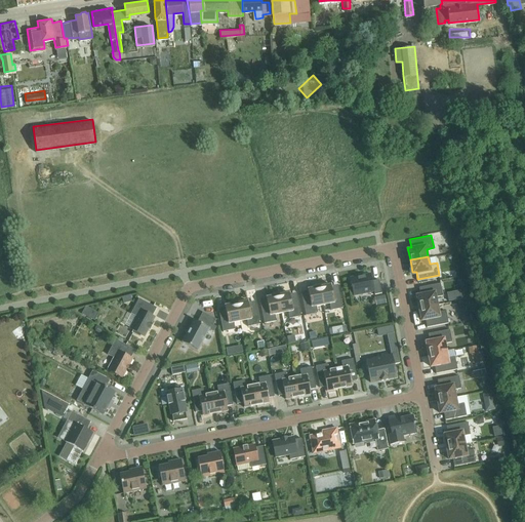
[(350,276),(353,293),(373,289),(374,292),(381,291),(378,278),(372,279),(371,272),(350,276)]
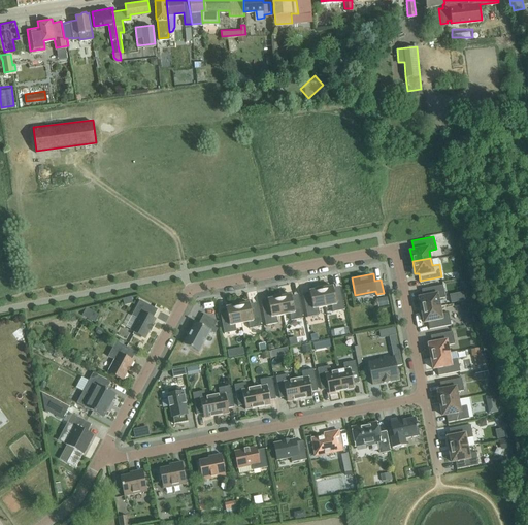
[(422,308),(439,304),(438,297),(446,295),(442,283),(421,287),(423,295),(419,295),(422,308)]
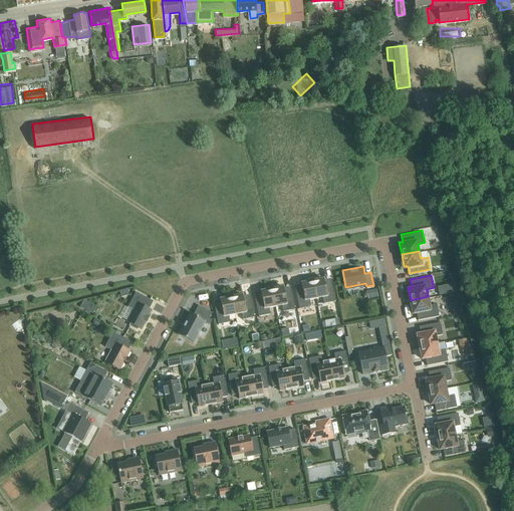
[(309,298),(316,296),(312,276),(310,276),(308,277),(307,278),(305,279),(304,280),(304,281),(301,281),(302,285),(295,286),(299,306),(311,304),(309,298)]
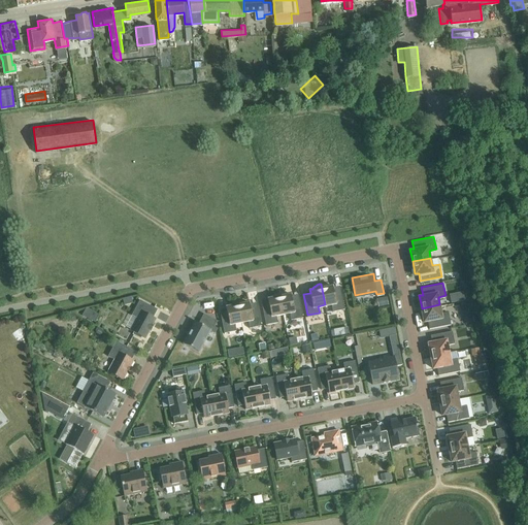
[(321,284),(325,304),(331,303),(333,310),(344,307),(340,287),(333,288),(332,285),(329,285),(330,284),(328,284),(326,284),(324,284),(323,284),(321,284)]
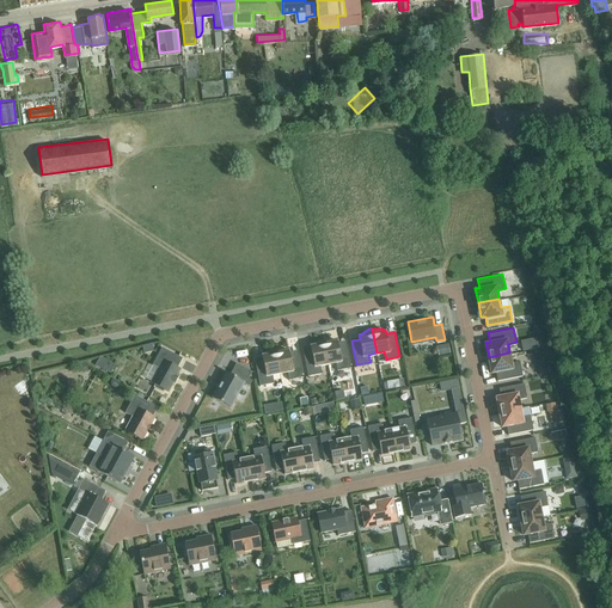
[(320,364),(328,362),(323,338),(322,338),(319,339),(317,341),(316,342),(313,342),(314,343),(314,344),(311,344),(311,349),(304,350),(308,374),(322,372),(320,364)]
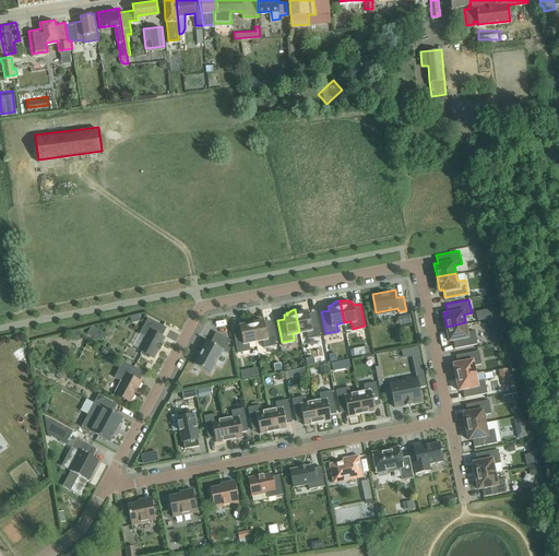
[(295,309),(299,331),(307,330),(308,336),(321,334),(317,312),(309,314),(308,310),(305,310),(305,309),(302,309),(301,309),(299,309),(297,309),(295,309)]
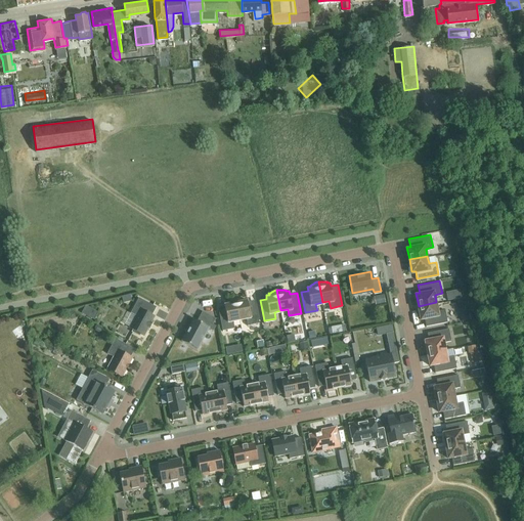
[(139,296),(131,311),(136,314),(129,326),(133,328),(132,330),(139,334),(140,332),(144,334),(148,326),(149,326),(151,321),(155,314),(151,313),(157,305),(139,296)]
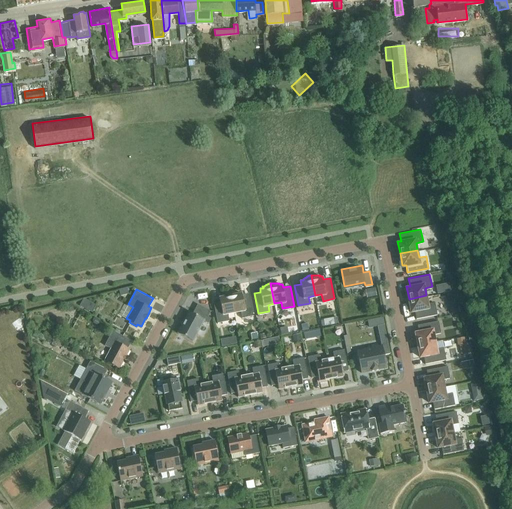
[(227,313),(234,311),(230,291),(228,291),(227,292),(225,293),(223,293),(222,294),(222,295),(219,296),(220,300),(213,301),(217,321),(229,319),(227,313)]
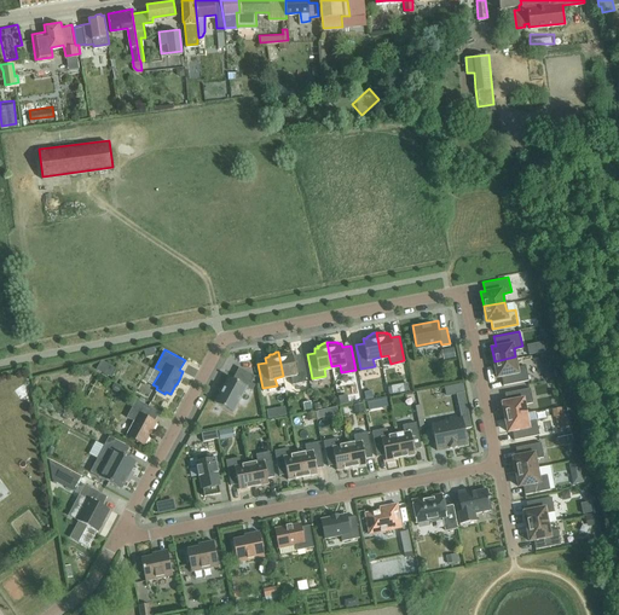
[(278,352),(283,376),(290,375),(293,382),(306,379),(301,355),(293,357),(293,353),(289,353),(289,352),(287,352),(284,352),(282,352),(281,352),(278,352)]
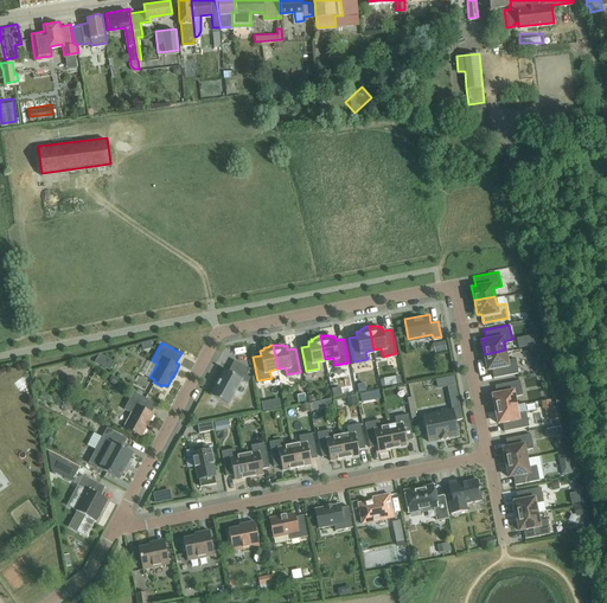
[(100,350),(95,358),(112,366),(115,358),(100,350)]
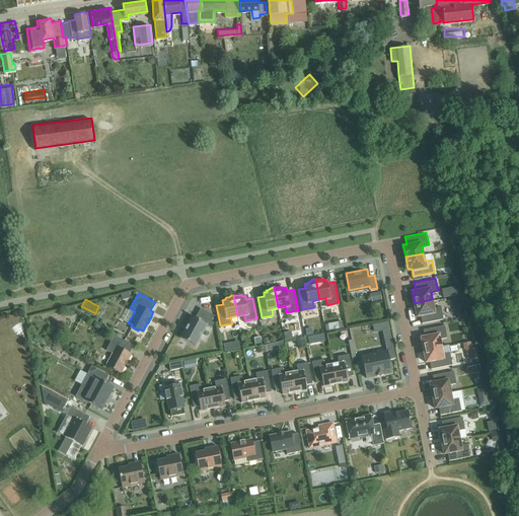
[(433,306),(432,299),(415,303),(417,315),(421,314),(422,321),(443,317),(440,305),(433,306)]
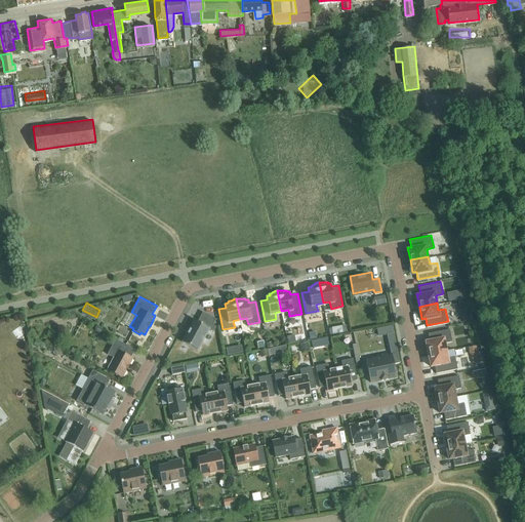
[(450,319),(466,317),(465,304),(449,306),(450,319)]
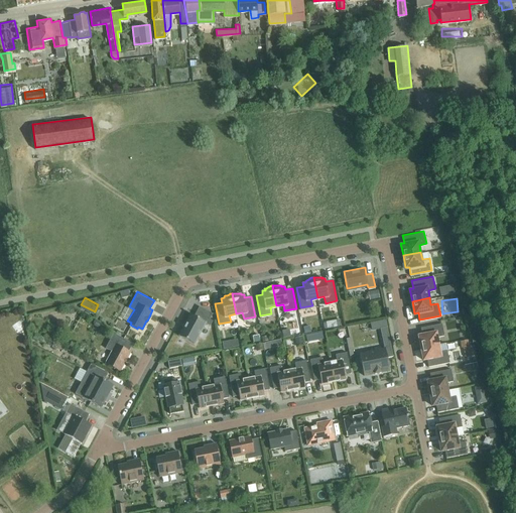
[(212,311),(200,305),(195,314),(190,312),(179,335),(195,343),(206,322),(210,324),(212,319),(209,317),(212,311)]
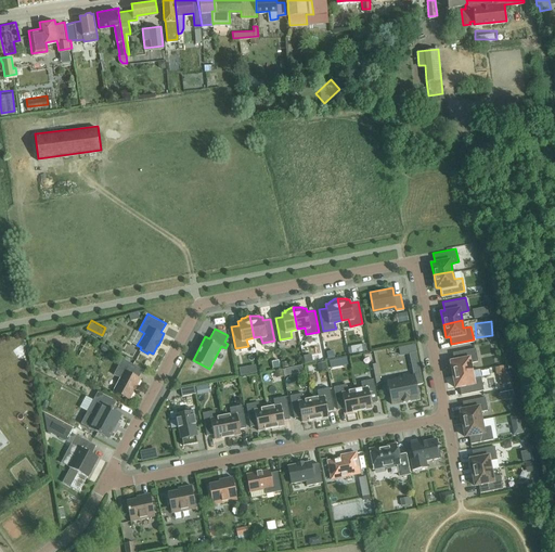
[(450,360),(453,373),(472,369),(469,361),(478,360),(475,346),(452,351),(454,359),(450,360)]
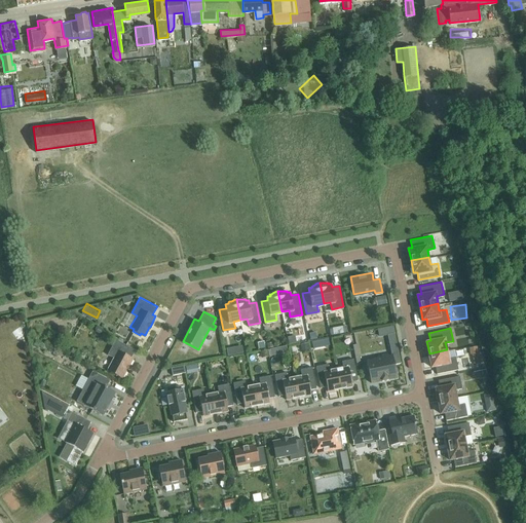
[(292,340),(298,339),(296,331),(290,333),(292,340)]
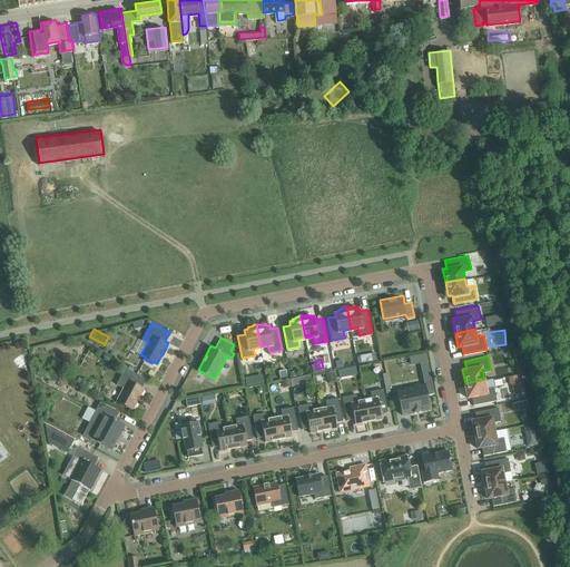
[(430,408),(428,393),(434,392),(428,359),(420,361),(425,385),(412,388),(412,387),(397,389),(402,413),(414,411),(421,410),(430,408)]
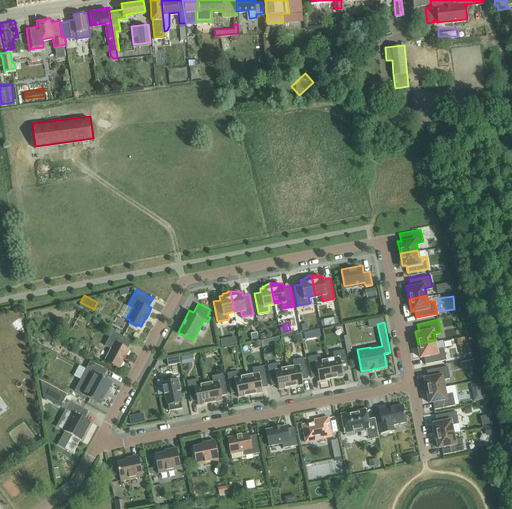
[(303,335),(323,334),(322,325),(303,326),(303,335)]
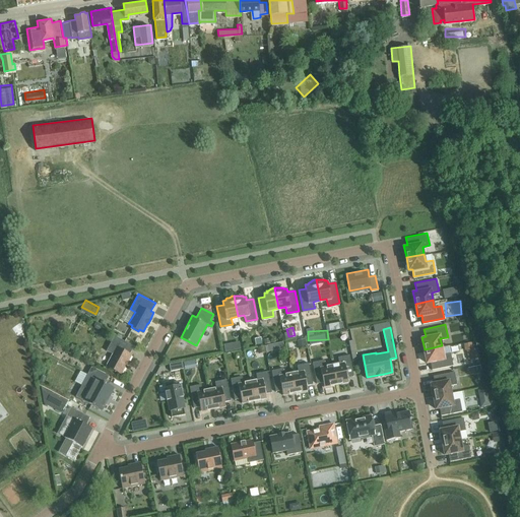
[(115,334),(107,348),(113,352),(107,365),(121,372),(131,353),(129,352),(134,344),(115,334)]
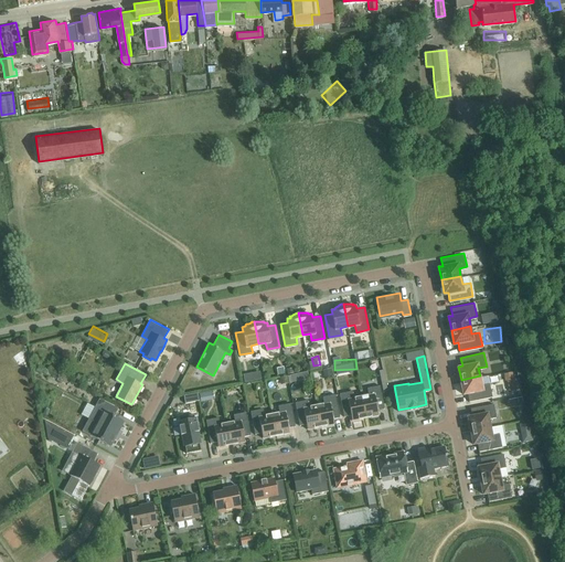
[(247,377),(263,373),(262,366),(246,369),(247,377)]
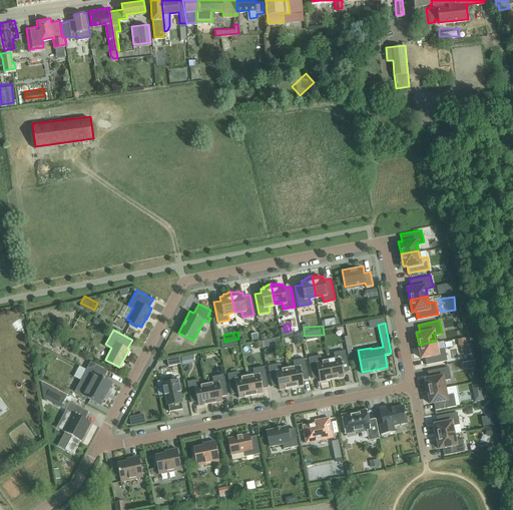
[(436,341),(419,345),(421,357),(424,356),(426,363),(447,359),(444,347),(443,339),(436,341)]
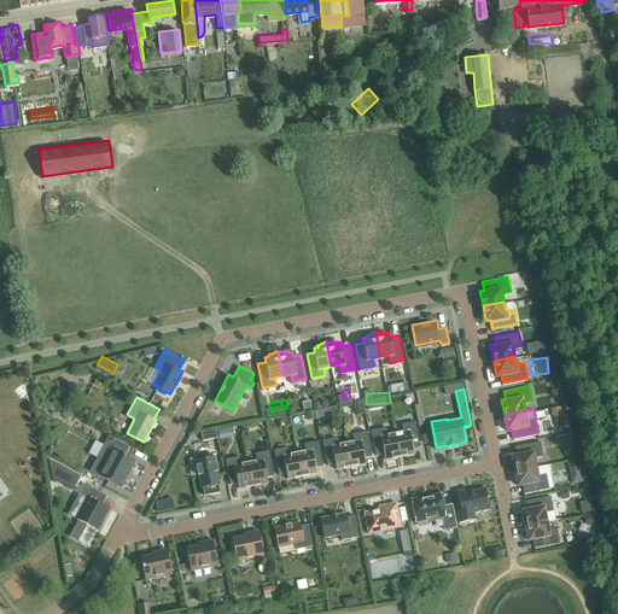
[(564,411),(554,414),(557,425),(566,422),(564,411)]
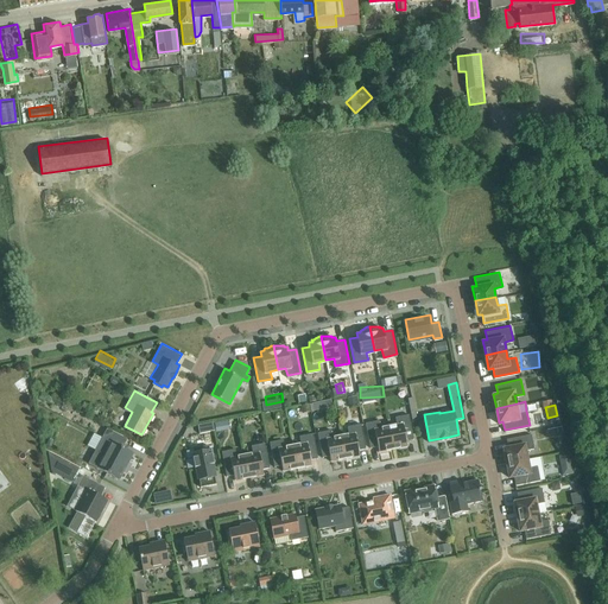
[(388,425),(393,447),(407,445),(406,439),(413,438),(409,413),(396,415),(397,424),(388,425)]
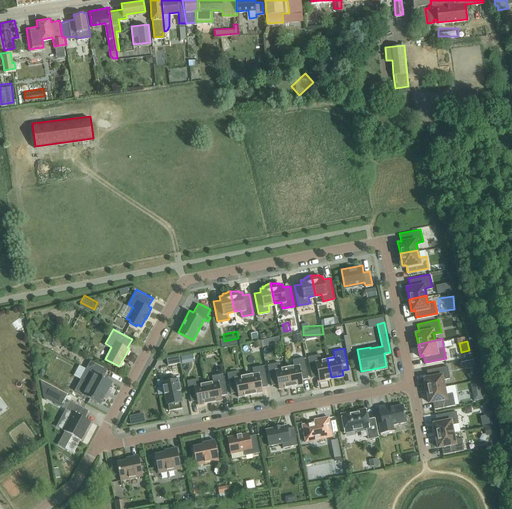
[(331,377),(327,358),(320,359),(319,353),(308,355),(312,376),(318,375),(319,379),(331,377)]
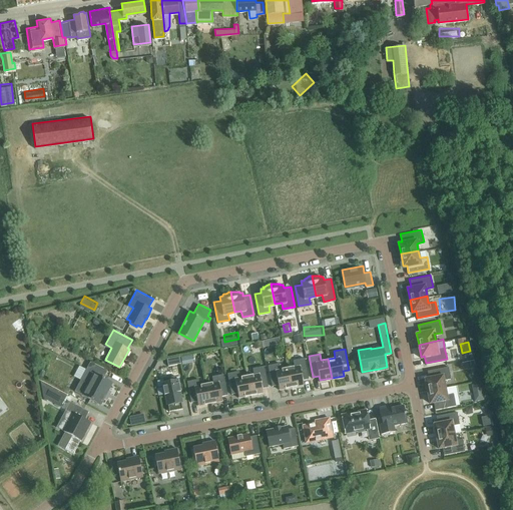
[(179,355),(166,357),(168,365),(180,362),(179,355)]
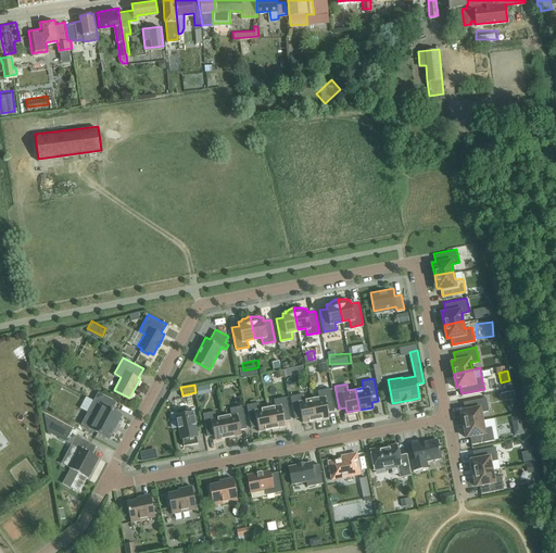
[(312,398),(316,418),(329,416),(328,411),(335,410),(330,387),(317,389),(319,397),(312,398)]
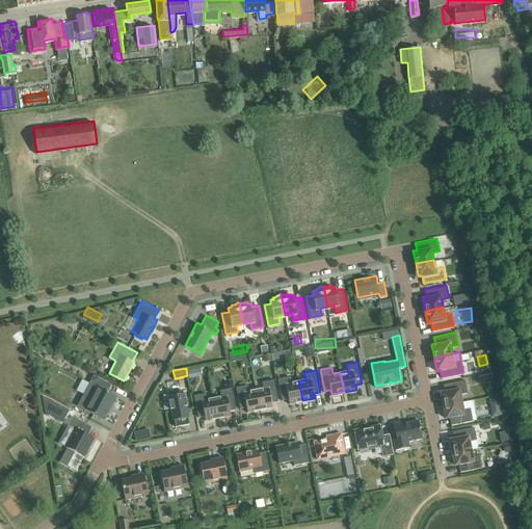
[(116,395),(107,390),(111,382),(94,373),(77,403),(104,418),(116,395)]
